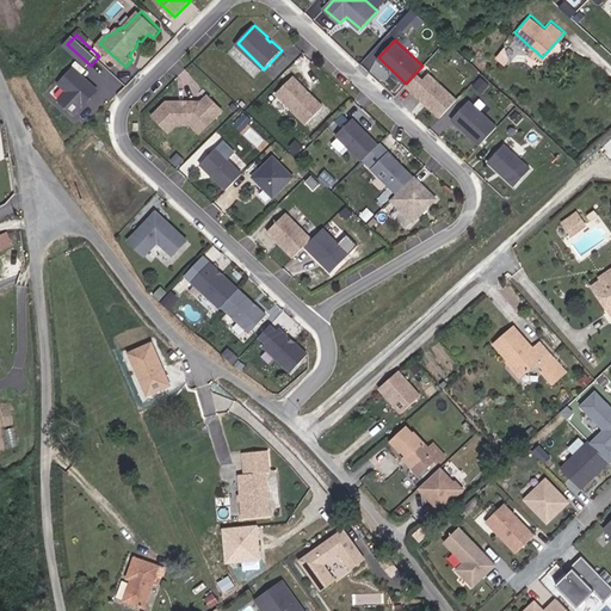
[(498,55),(505,65),(514,59),(507,48),(498,55)]
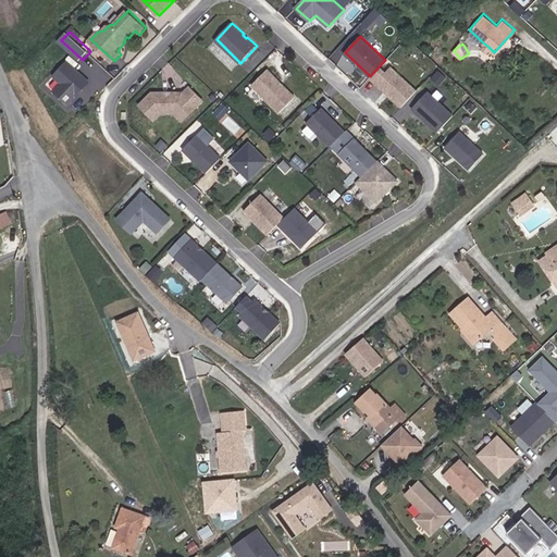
[(58,89),(72,103),(81,94),(79,89),(84,85),(86,87),(93,81),(71,60),(58,75),(64,82),(58,89)]
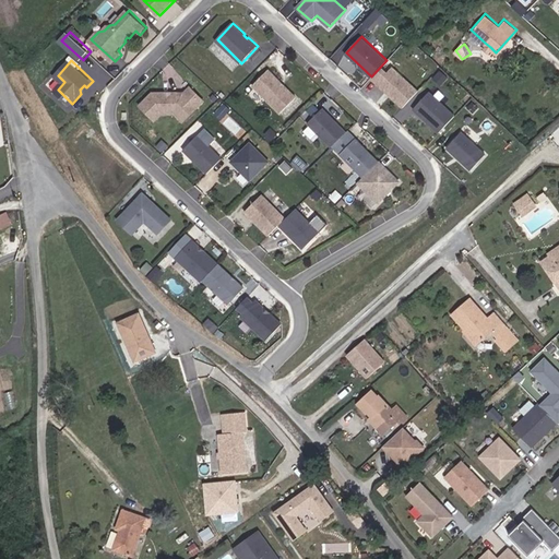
[(403,107),(418,91),(393,67),(388,72),(381,67),(371,78),(387,92),(390,92),(391,94),(391,95),(403,107)]
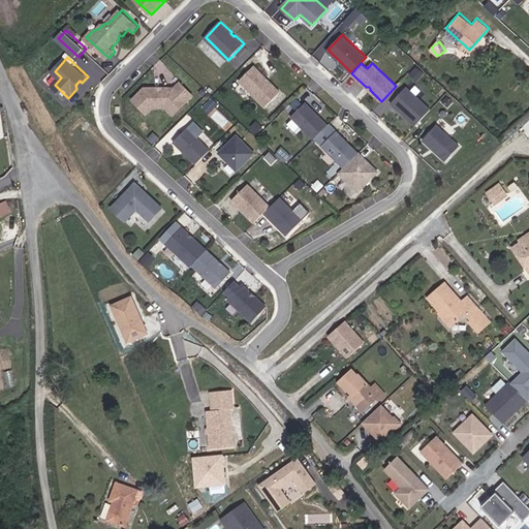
[(255,65),(241,81),(267,106),(281,92),(255,65)]
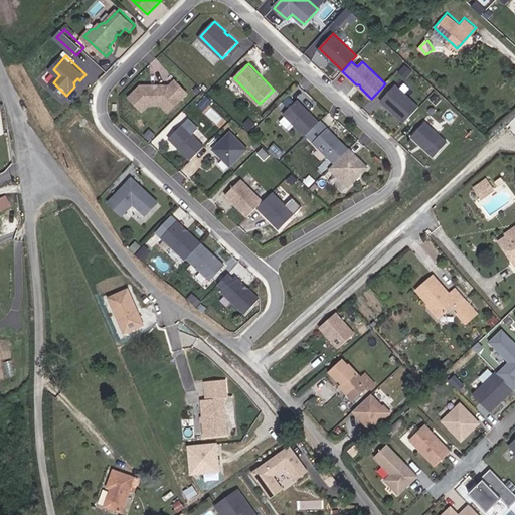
[(177,106),(190,93),(177,79),(172,84),(164,84),(161,86),(159,87),(155,87),(153,84),(143,84),(131,97),(145,110),(151,105),(155,104),(163,104),(168,100),(171,100),(177,106)]
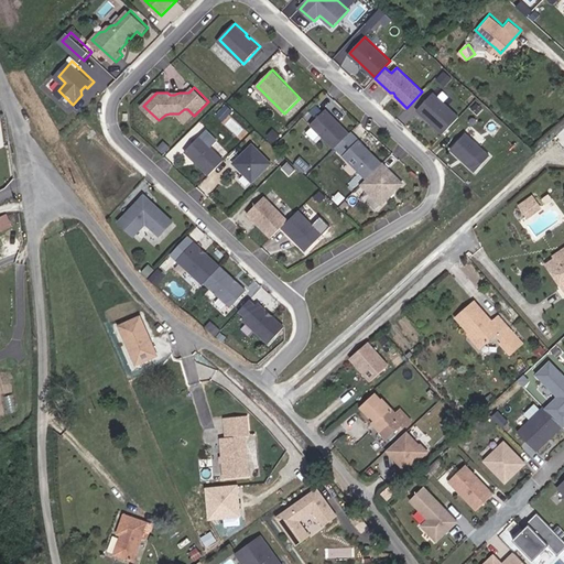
[(431,121),(443,132),(458,116),(433,91),(416,109),(427,119),(429,118),(432,120),(431,121)]
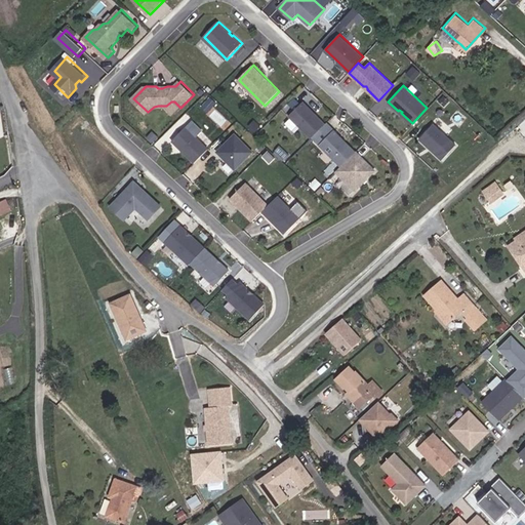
[(289,115),(312,137),(326,123),(314,111),(313,113),(311,111),(312,110),(310,108),(304,101),(289,115)]
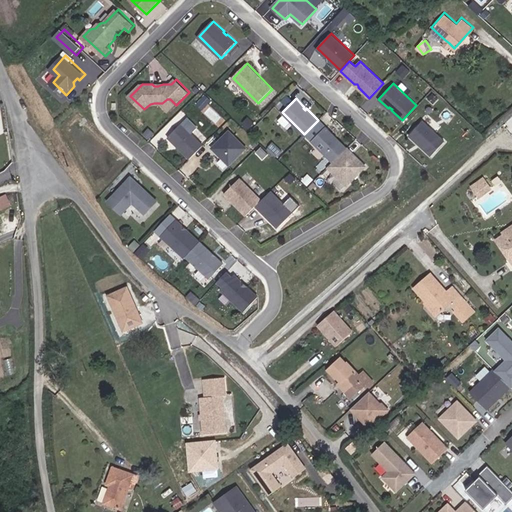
[(192,157),(205,144),(193,132),(200,126),(190,116),(170,135),(192,157)]
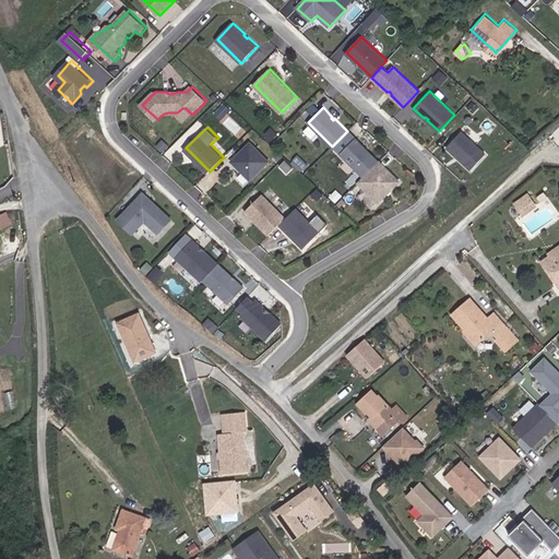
[(461,130),(447,146),(471,168),(485,153),(461,130)]
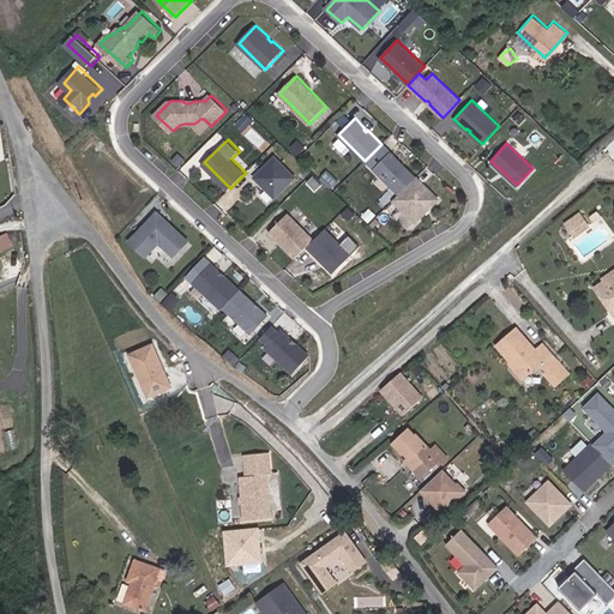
[(416,176),(391,151),(374,168),(399,193),(416,176)]
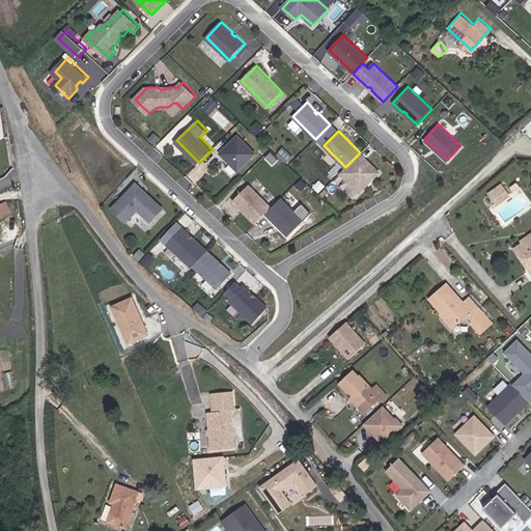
[(256,152),(239,135),(221,152),(239,170),(256,152)]
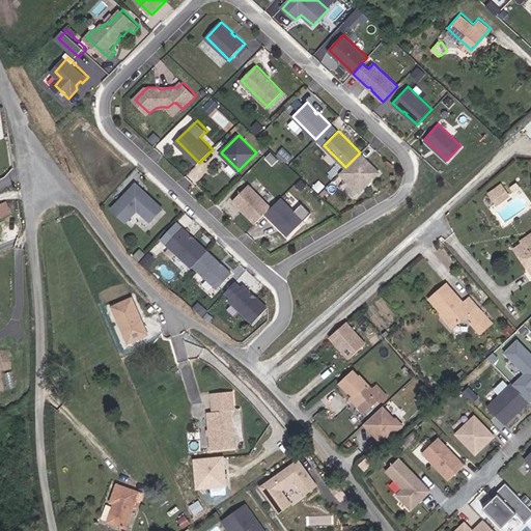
[(360,191),(380,171),(360,152),(340,171),(360,191)]
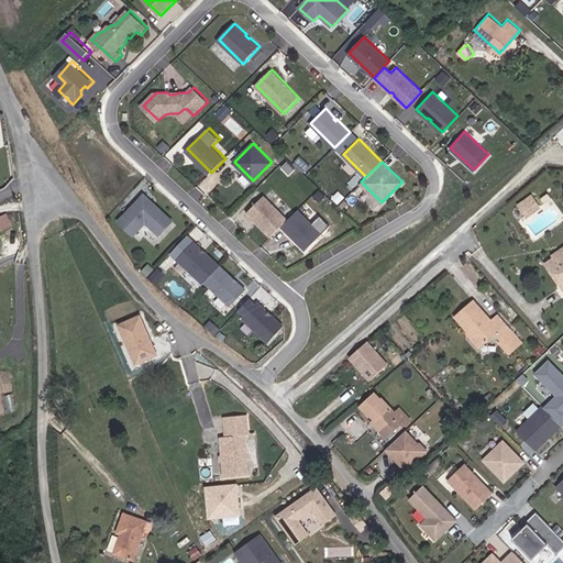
[(146,192),(122,220),(136,234),(148,221),(162,233),(175,219),(163,208),(162,206),(157,206),(154,203),(156,201),(146,192)]
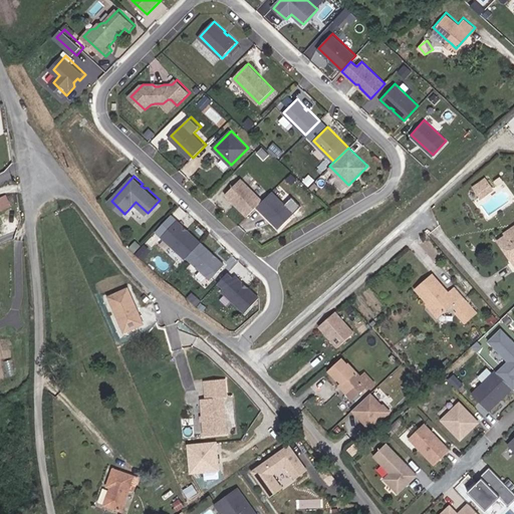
[(236,201),(248,214),(264,199),(242,177),(227,192),(232,198),(237,199),(236,201)]
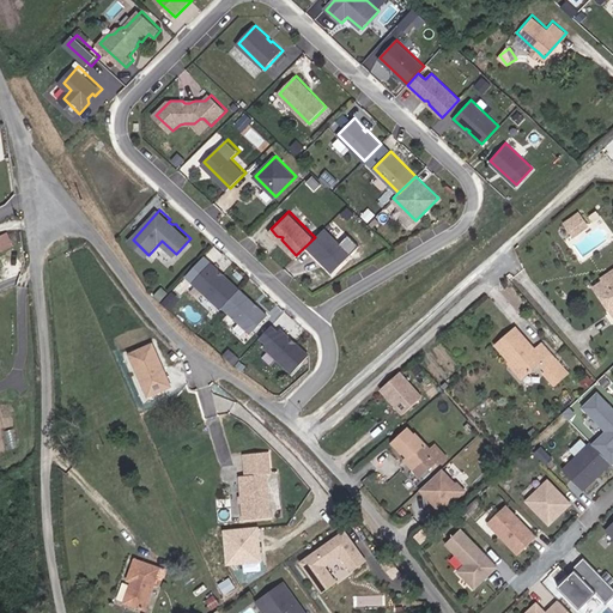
[(583,216),(574,222),(581,232),(590,226),(583,216)]
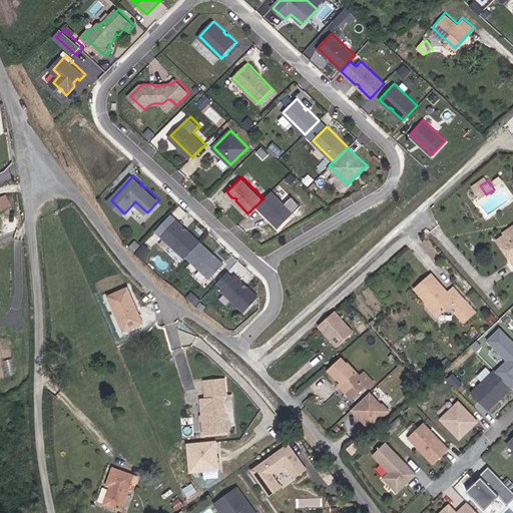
[(480,185),(476,188),(482,197),(486,194),(480,185)]
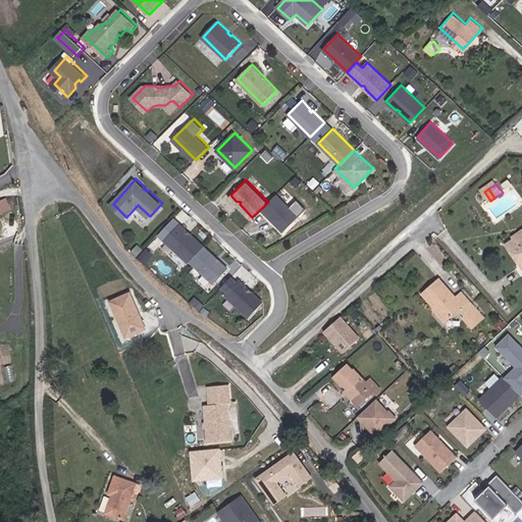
[(277,193),(262,208),(273,219),(274,219),(284,230),(300,215),(277,193)]
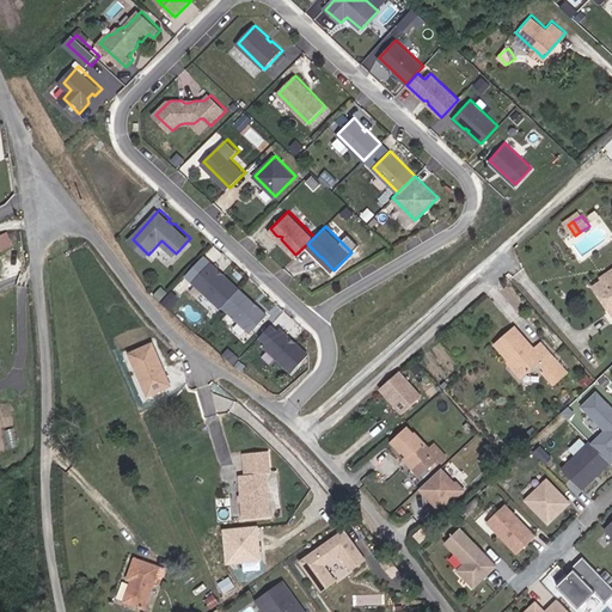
[(242,286),(213,259),(194,281),(221,307),(242,286)]
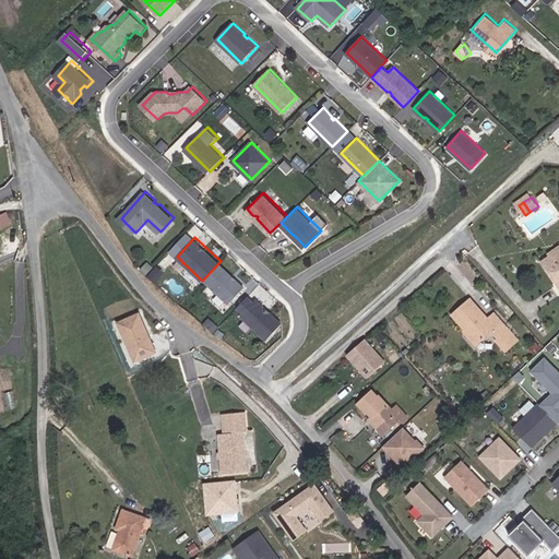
[(558,263),(554,256),(545,262),(554,275),(558,282),(558,263)]
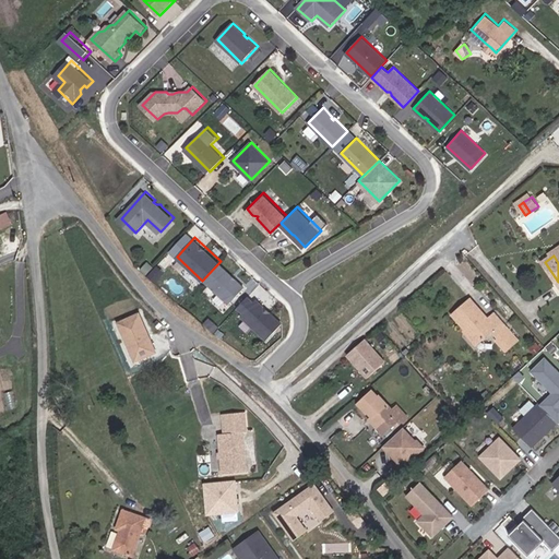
[(246,285),(221,261),(205,277),(230,301),(246,285)]
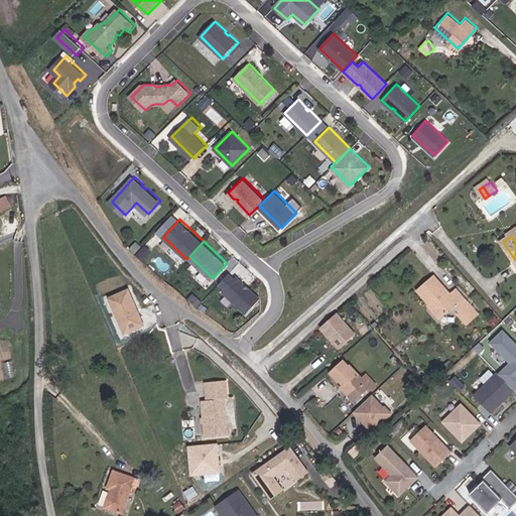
[(230,271),(221,281),(226,286),(224,289),(247,311),(261,296),(238,274),(235,276),(230,271)]
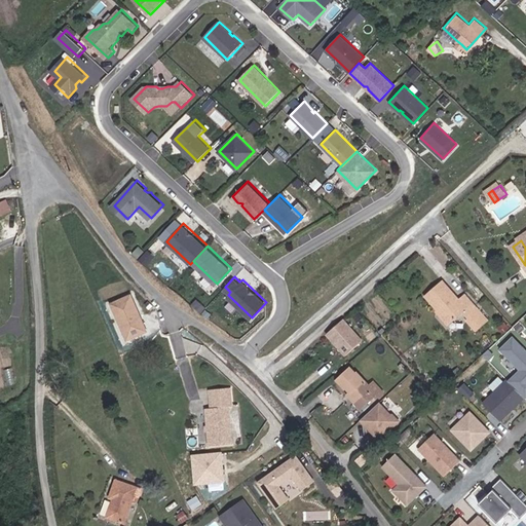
[(463,301),(447,283),(429,297),(453,324),(464,313),(477,328),(488,317),(468,296),(463,301)]
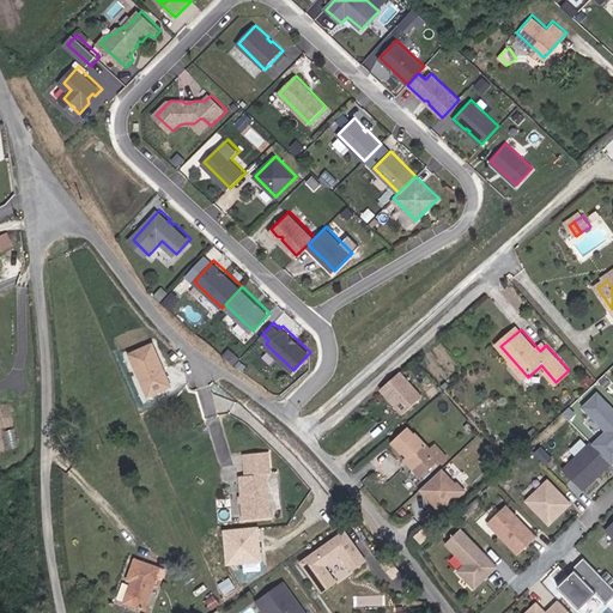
[(153,346),(131,356),(149,398),(171,388),(153,346)]
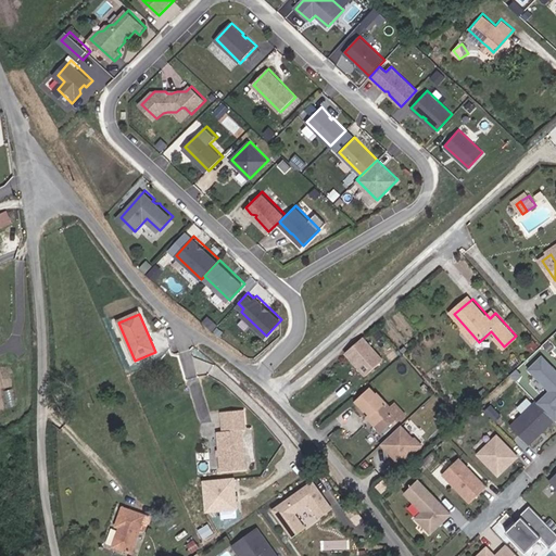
[(383,359),(363,337),(342,355),(363,379),(383,359)]
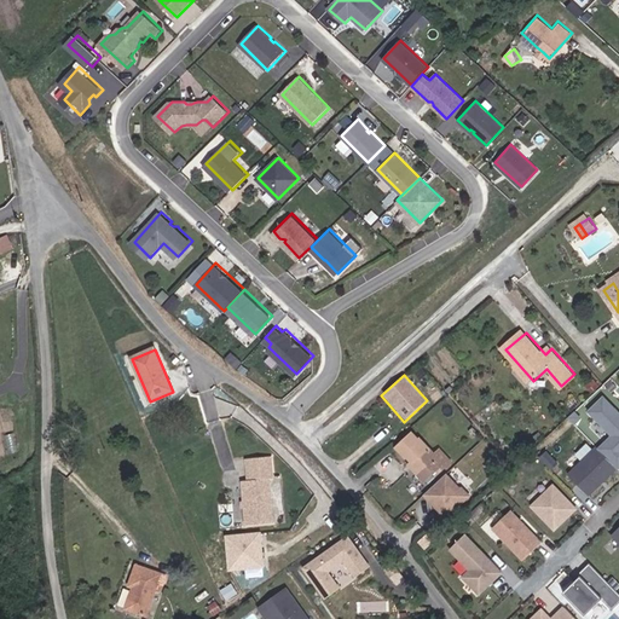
[(618,416),(602,399),(589,412),(613,438),(607,445),(606,444),(599,451),(617,469),(618,467),(618,416)]
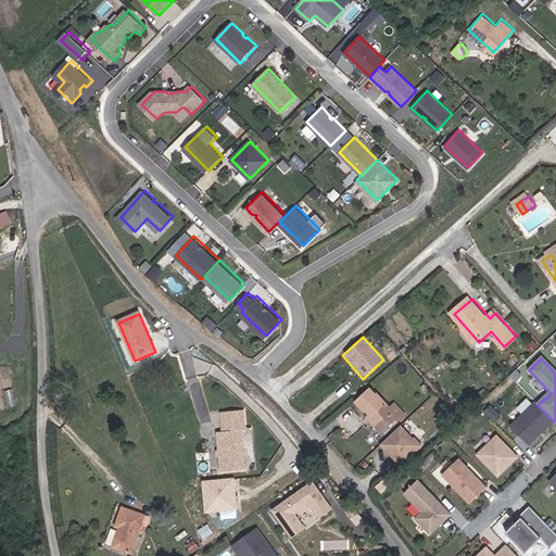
[(373,399),(370,400),(363,393),(349,405),(357,416),(359,415),(366,421),(363,425),(375,437),(388,425),(391,428),(399,420),(390,409),(386,413),(373,399)]
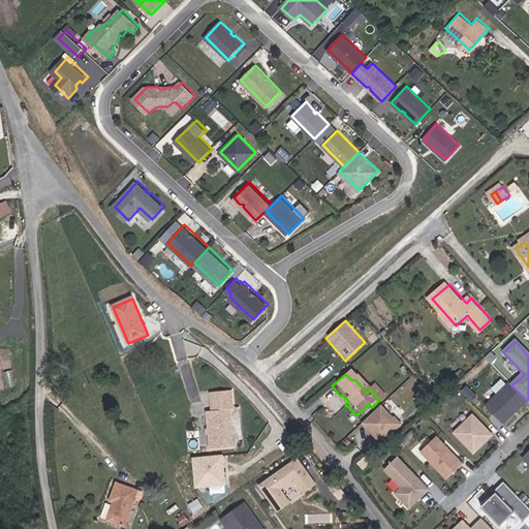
[(516,412),(527,401),(508,382),(485,406),(502,425),(514,414),(511,412),(515,410),(516,412)]
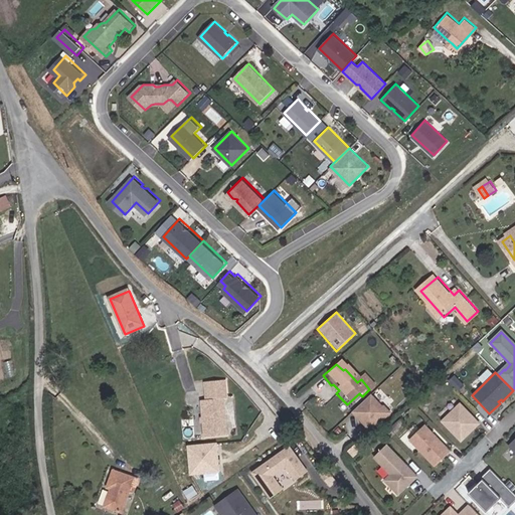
[(228,381),(208,383),(209,400),(204,401),(206,439),(228,437),(226,400),(230,400),(228,381)]
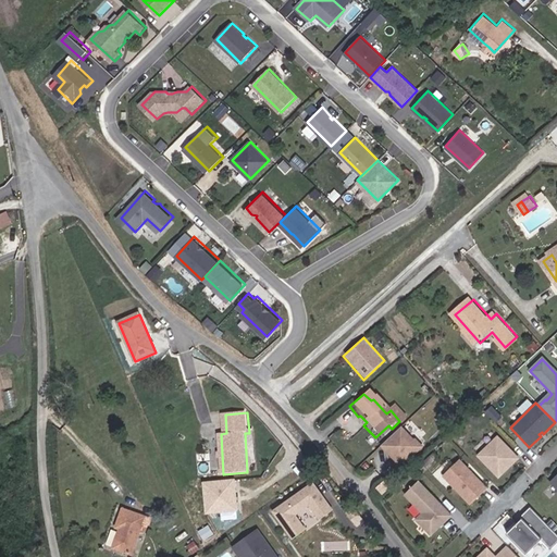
[(396,432),(376,449),(395,470),(415,452),(396,432)]
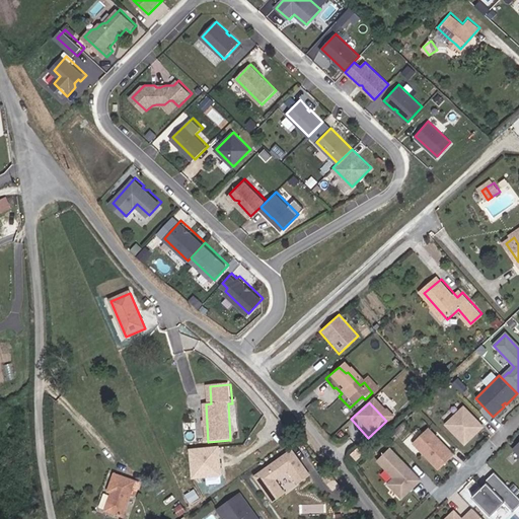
[(483,428),(462,408),(445,425),(464,445),(483,428)]
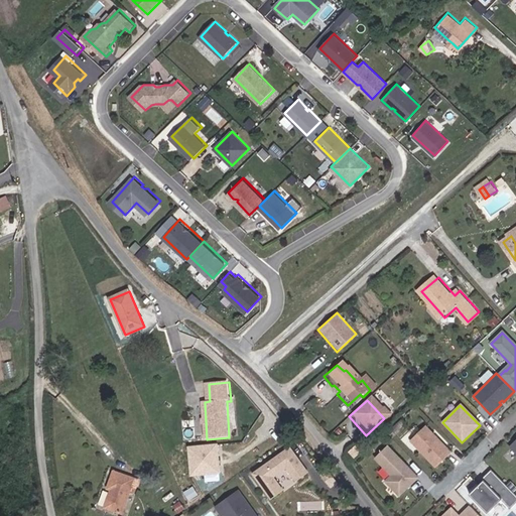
[(409,440),(435,468),(450,453),(424,426),(409,440)]
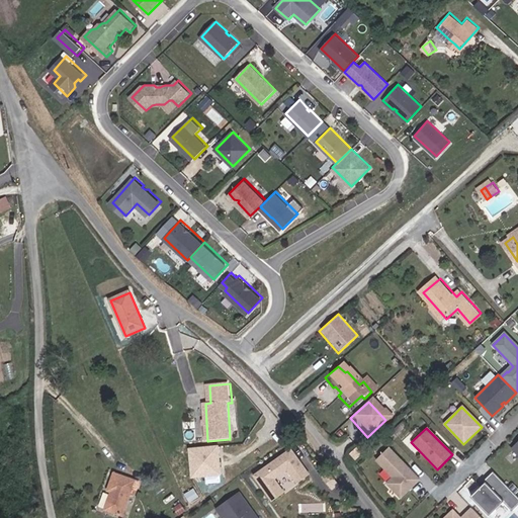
[(219,445),(186,448),(189,478),(222,475),(219,445)]
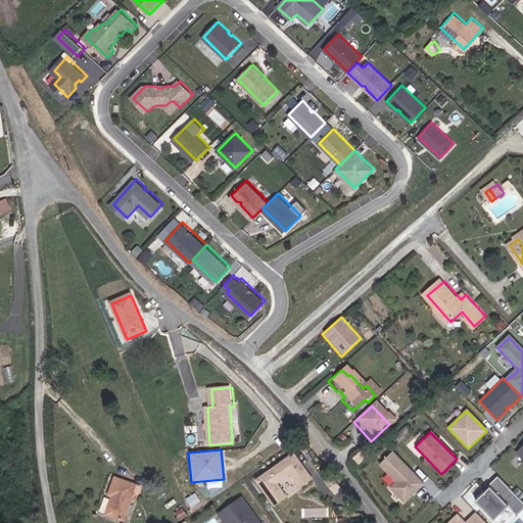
[(389,487),(403,502),(422,483),(413,474),(412,475),(408,471),(409,470),(391,452),(379,464),(395,481),(389,487)]
